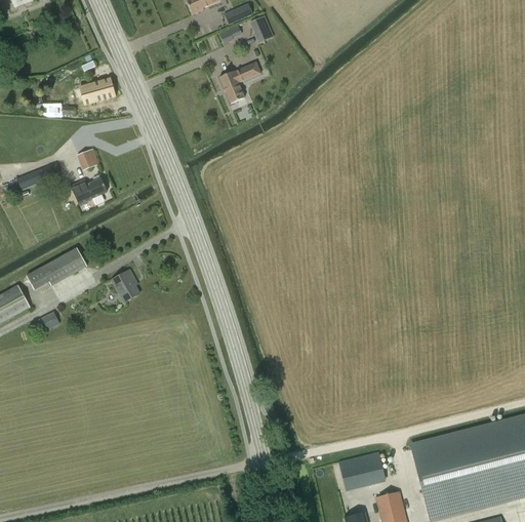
[(187,0),(192,12),(204,7),(203,6),(216,0),(187,0)]
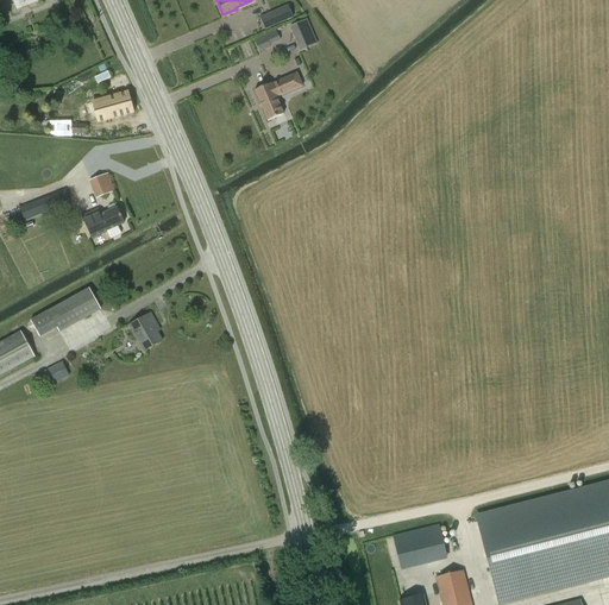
[(278,6),(261,14),(265,26),(284,18),(278,6)]
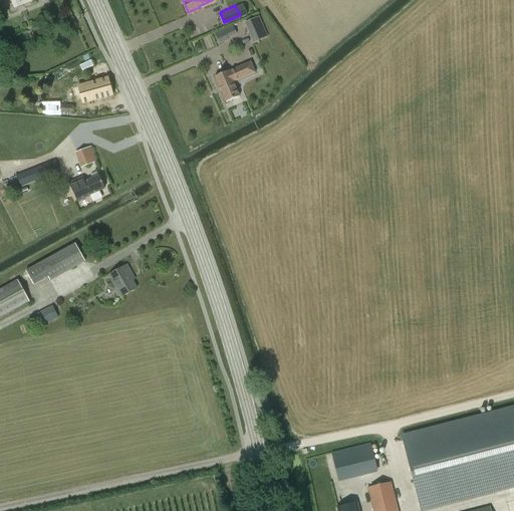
[(258,14),(246,20),(254,39),(267,34),(258,14)]
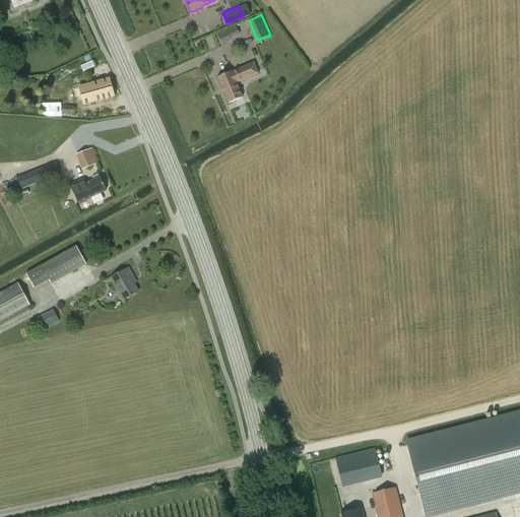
[(226,27),(217,31),(221,42),(231,38),(230,36),(226,27)]
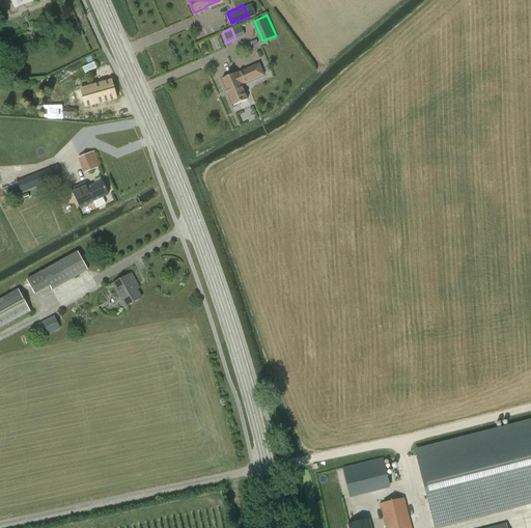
[(263,73),(259,61),(236,71),(235,71),(222,77),(233,103),(247,96),(241,82),(263,73)]
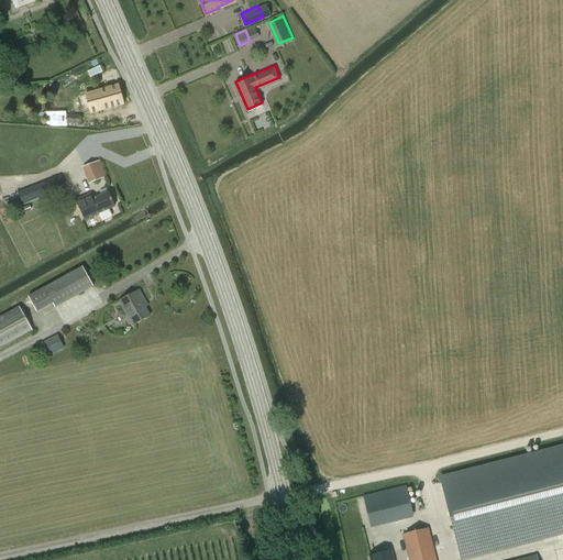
[(84,111),(91,108),(122,100),(118,85),(79,96),(84,111)]
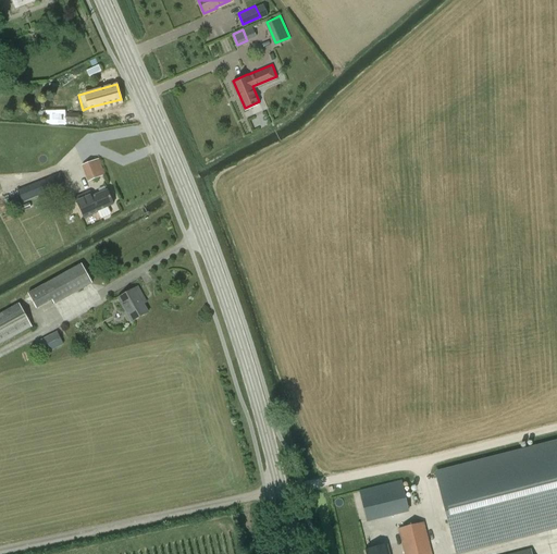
[(79,125),(79,120),(79,111),(64,111),(64,114),(60,114),(60,124),(64,124),(79,125)]
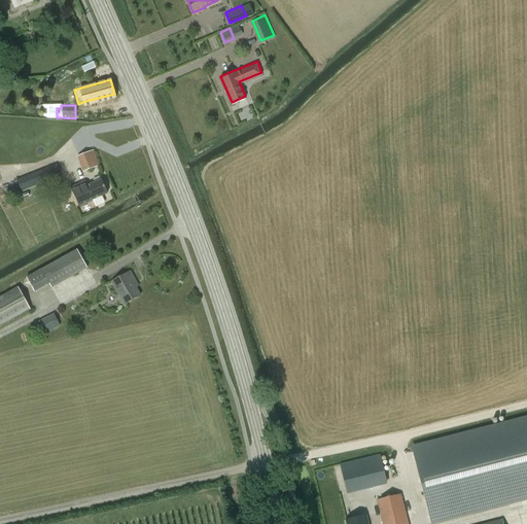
[(93,147),(77,153),(83,169),(99,163),(93,147)]
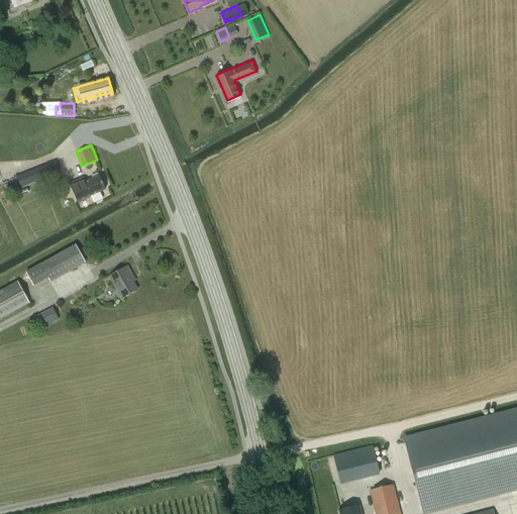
[(33,180),(41,177),(60,170),(56,159),(29,169),(33,180)]
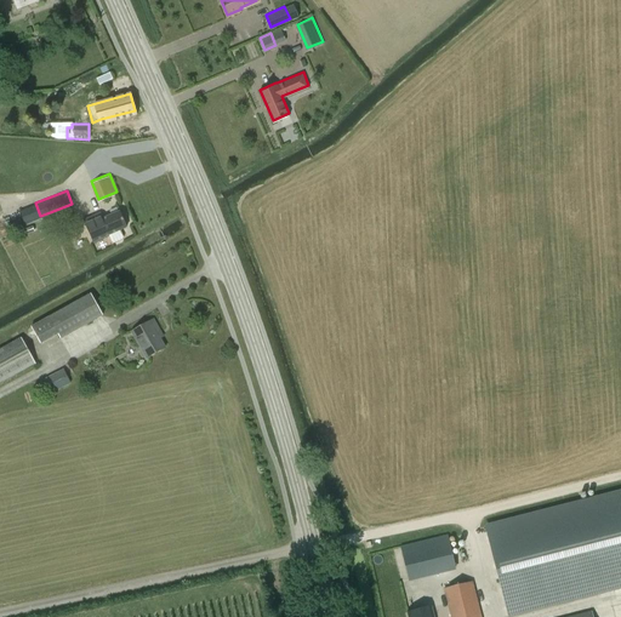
[(123,233),(119,227),(126,224),(120,209),(103,216),(101,211),(84,218),(93,239),(108,233),(110,239),(113,239),(121,235),(123,233)]
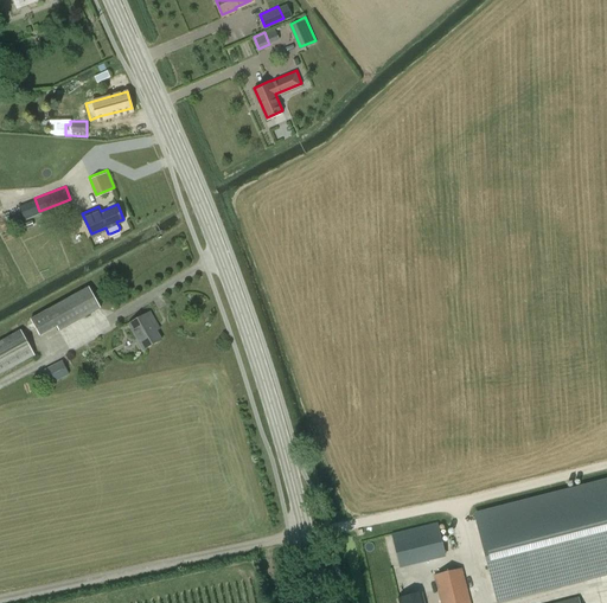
[(39,335),(57,326),(59,329),(101,306),(89,284),(48,308),(30,318),(39,335)]
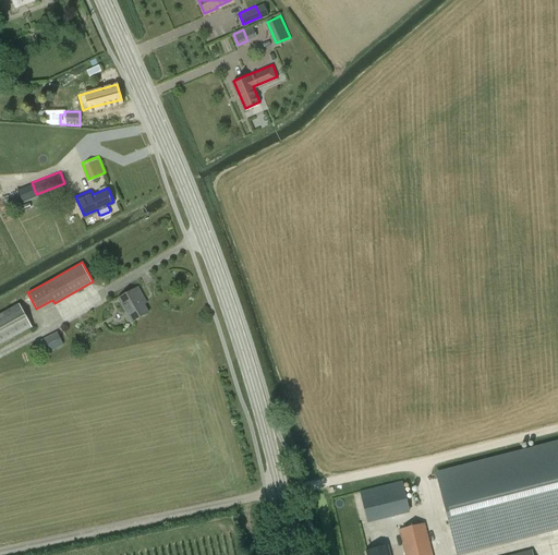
[(148,310),(143,301),(146,300),(137,286),(118,297),(132,320),(148,310)]
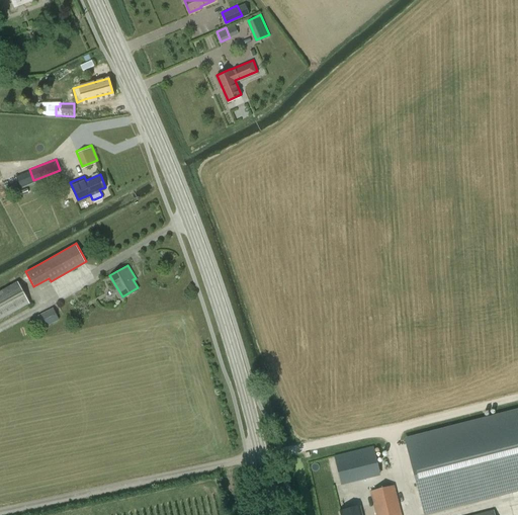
[(0,317),(29,302),(17,280),(0,289),(0,317)]
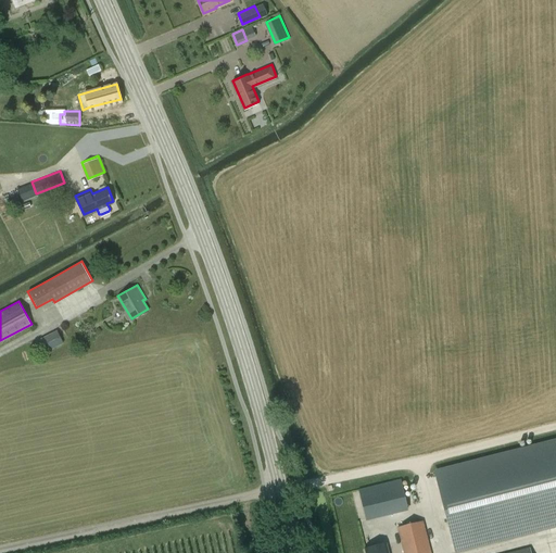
[(40,338),(47,351),(64,342),(58,329),(40,338)]
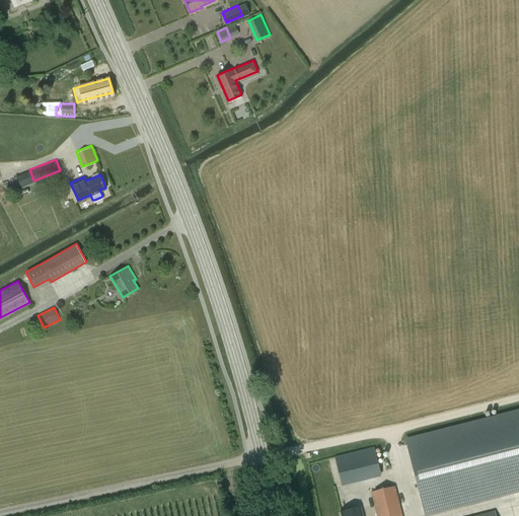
[(518,409),(406,438),(425,512),(518,487),(518,409)]
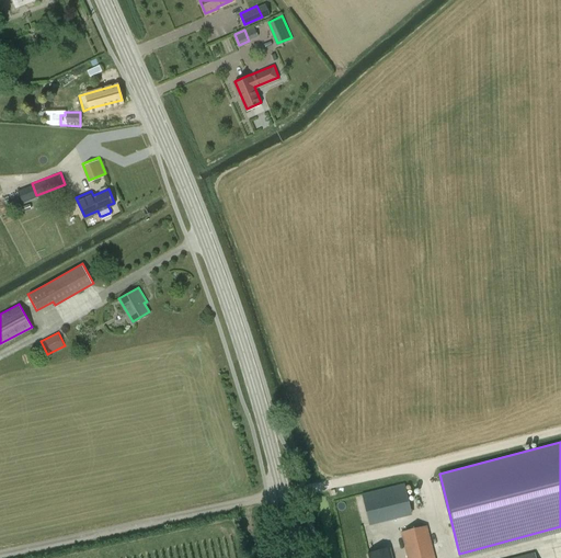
[(393,484),(400,513),(411,511),(404,481),(393,484)]
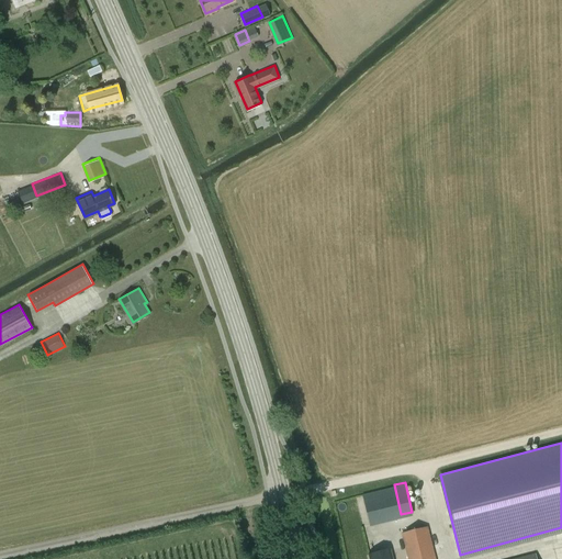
[(436,558),(427,524),(402,530),(408,558),(436,558)]
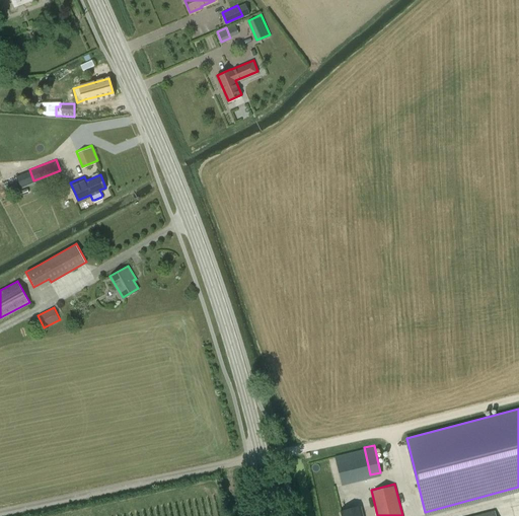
[(341,510),(342,515),(363,515),(360,505),(341,510)]
